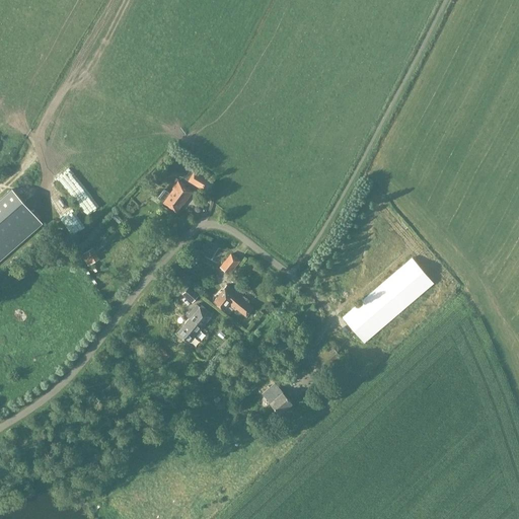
[(55,177),(72,200),(84,191),(67,168),(55,177)]
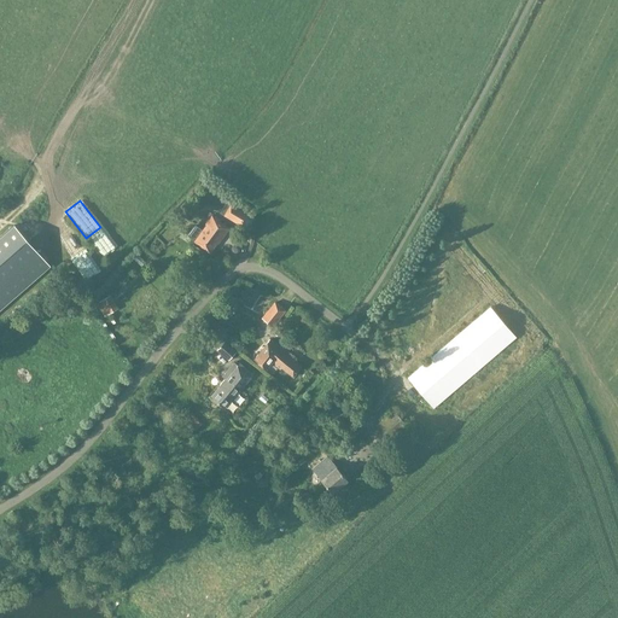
[(231,205),(225,215),(242,226),(248,216),(231,205)]
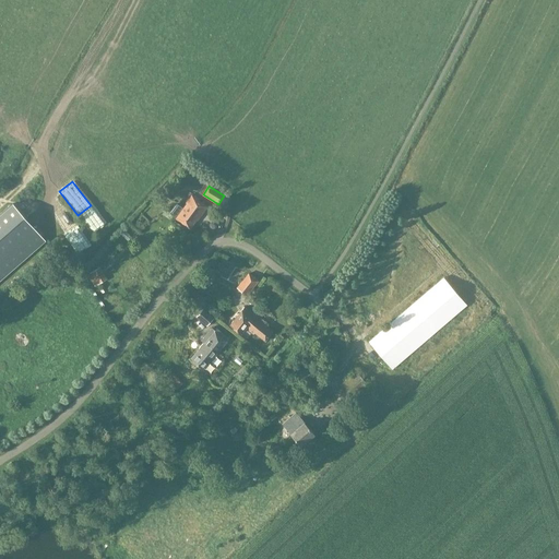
[(168,213),(176,218),(189,228),(197,218),(197,219),(206,206),(198,200),(198,199),(194,195),(193,197),(191,195),(186,203),(187,203),(183,209),(176,203),(168,213)]
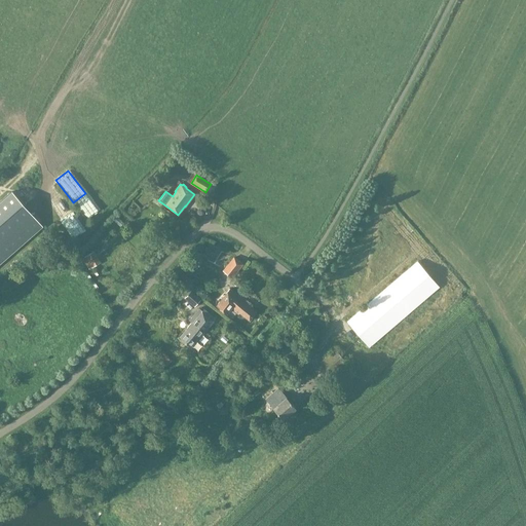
[(11,192),(0,201),(0,260),(41,225),(11,192)]
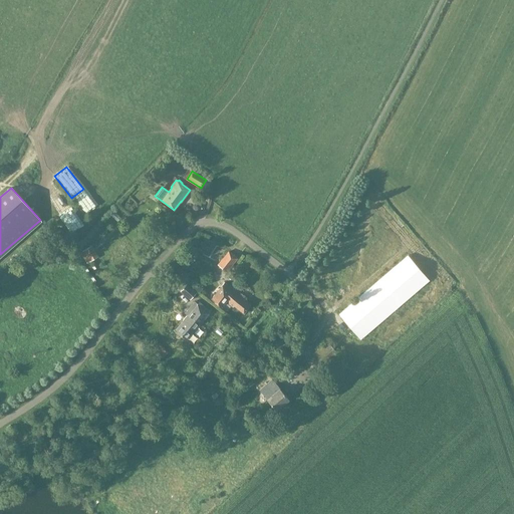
[(64,196),(52,202),(68,235),(80,230),(64,196)]
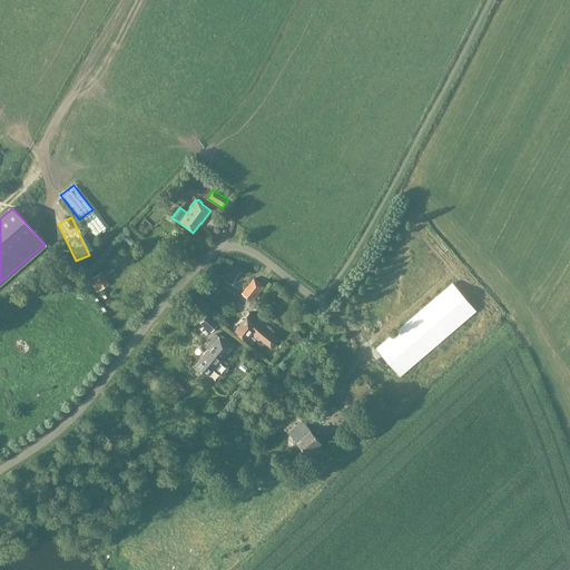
[(90,279),(97,292),(109,285),(101,273),(90,279)]
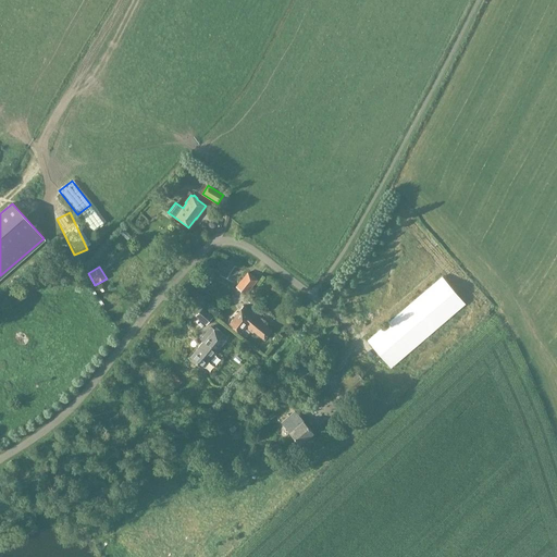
[(248,272),(238,284),(248,293),(258,281),(248,272)]
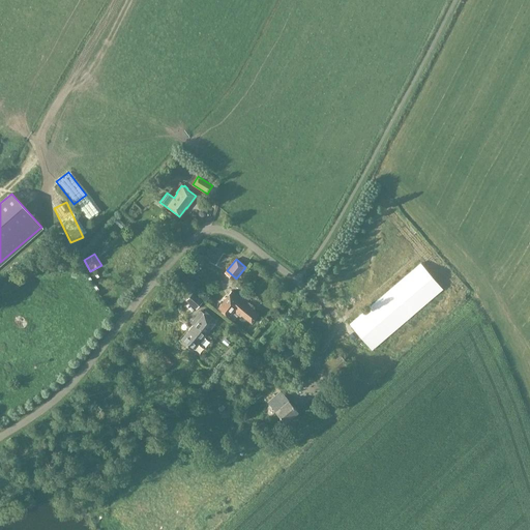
[(442,290),(419,264),(349,324),(372,350),(442,290)]
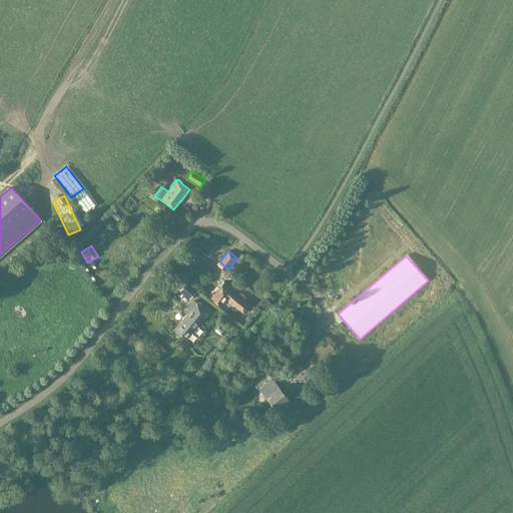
[(333,277),(342,288),(352,280),(344,269),(333,277)]
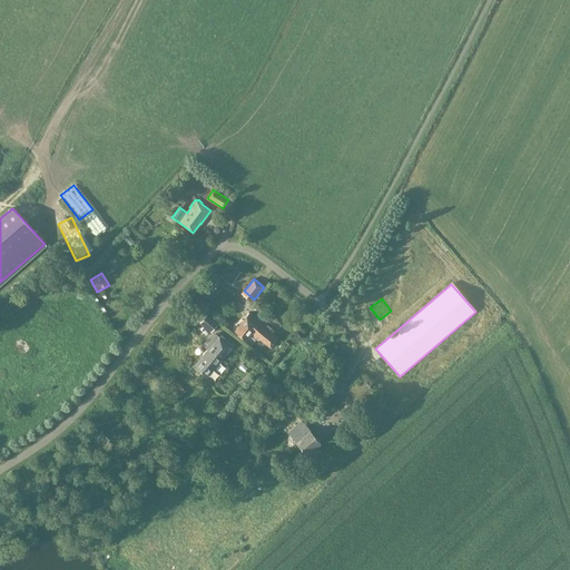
[(249,313),(234,332),(244,341),(249,334),(257,341),(259,338),(271,347),(278,337),(249,313)]
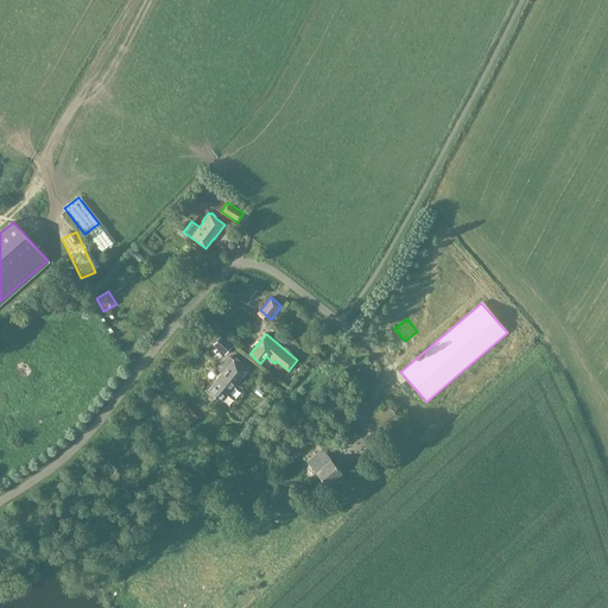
[(220,336),(214,344),(225,354),(232,346),(220,336)]
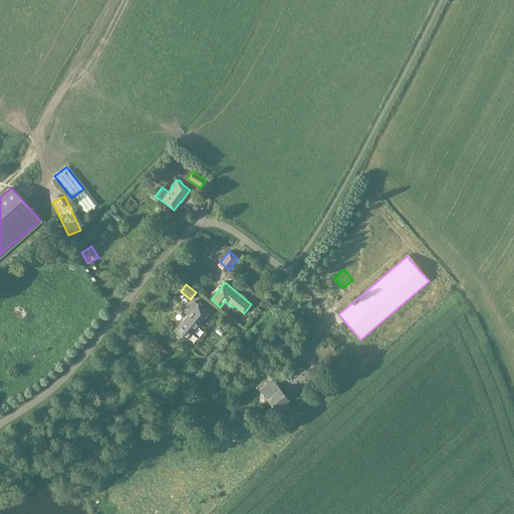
[(185,312),(188,315),(175,330),(186,339),(210,310),(199,301),(197,303),(195,301),(185,312)]
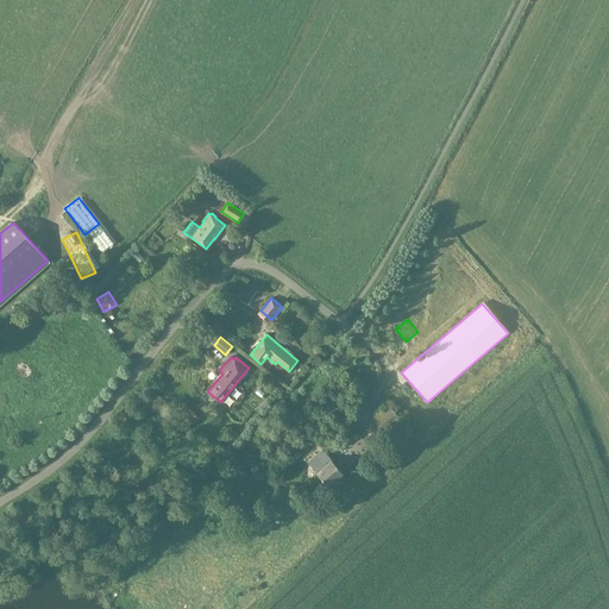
[(194,412),(184,403),(179,410),(187,419),(194,412)]
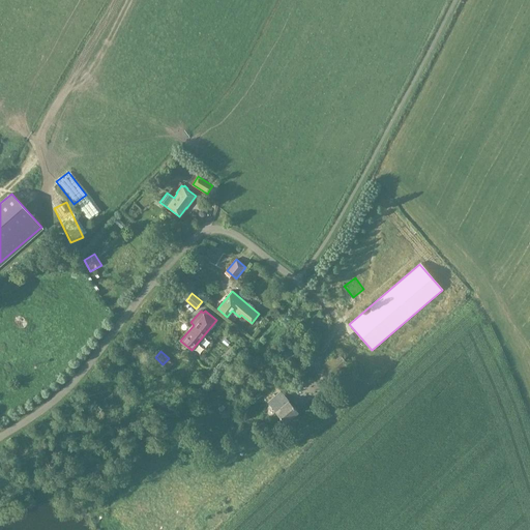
[(267,402),(275,412),(274,412),(285,423),(297,412),(280,391),(267,402)]
